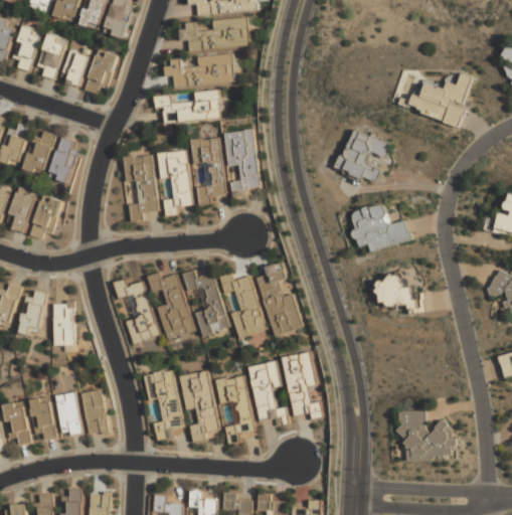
[(51,0),(29,0),(28,3),(48,10),(51,0)]
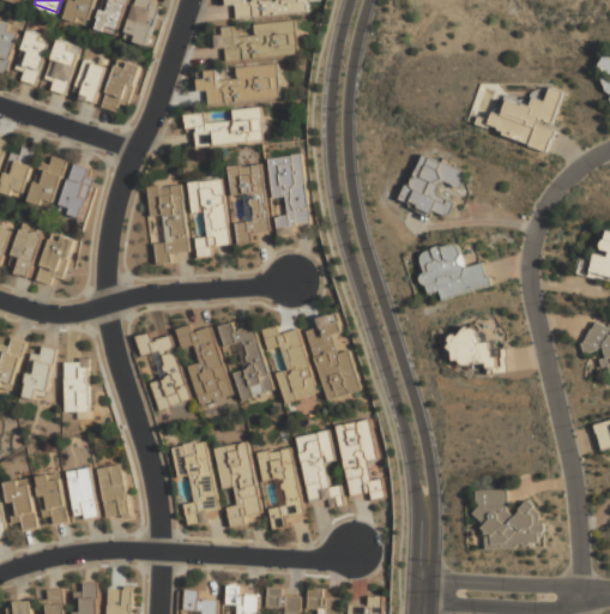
[(68,0),(62,19),(88,26),(95,0),(68,0)]
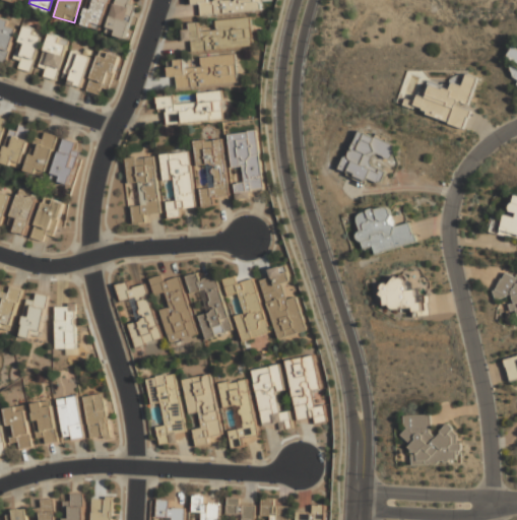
[(86,0),(79,25),(99,31),(108,0),(86,0)]
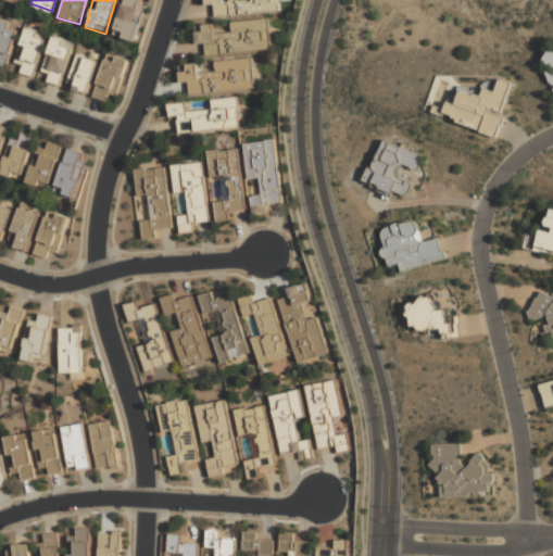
[(129,41),(142,0),(121,0),(110,35),(129,41)]
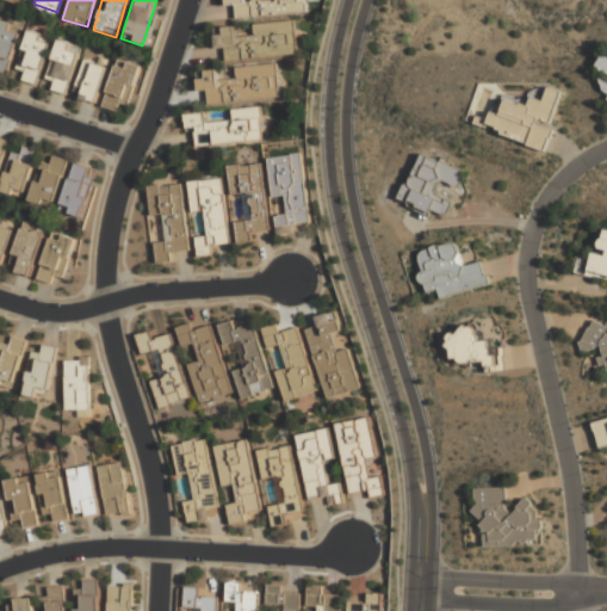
[(304,12),(302,0),(223,0),(224,6),(233,5),(234,18),(304,12)]
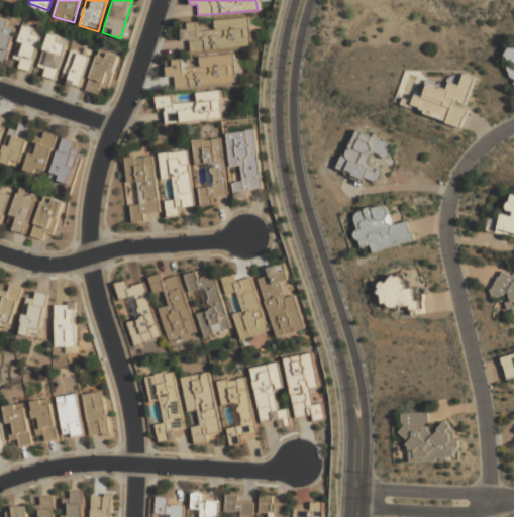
[(213,19),(214,30),(197,31),(196,22),(180,23),(182,53),(249,47),(246,17),(213,19)]
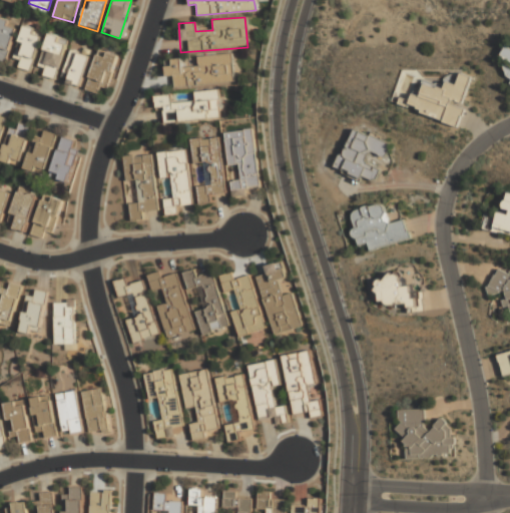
[(0,61),(3,62),(16,23),(0,18),(0,61)]
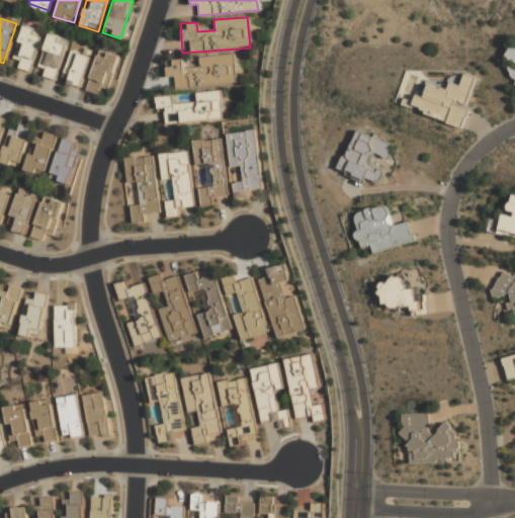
[(41,31),(22,25),(10,66),(30,71),(41,31)]
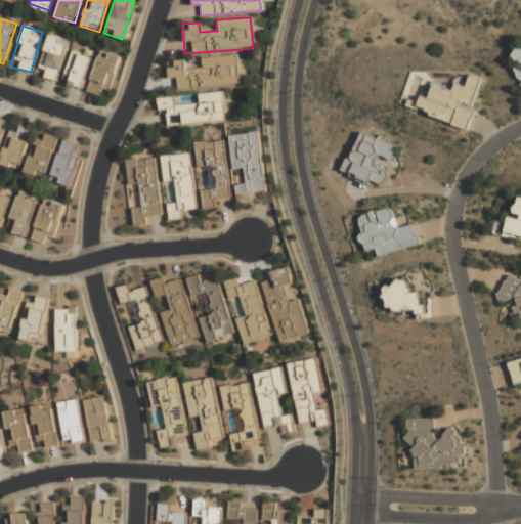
[(39,77),(58,80),(64,38),(45,35),(39,77)]
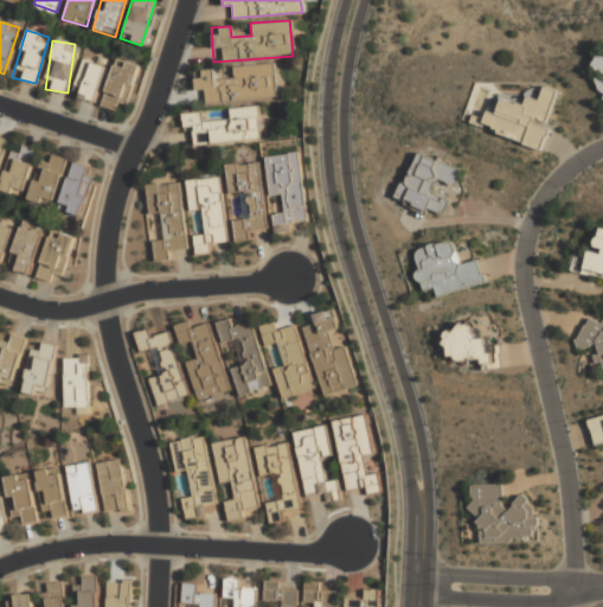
[(602,56),(597,53),(590,68),(602,74),(602,85),(598,96),(602,98),(602,56)]
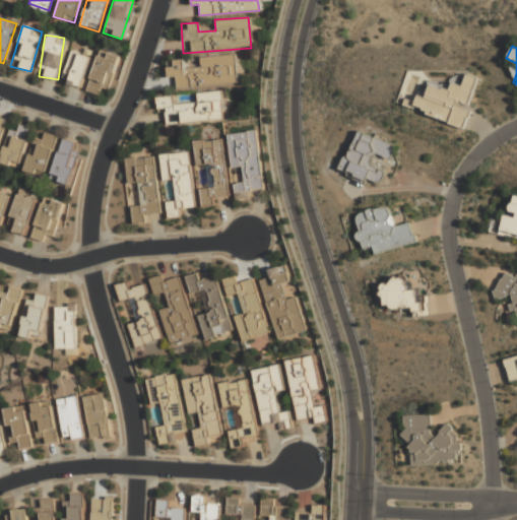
[(101,86),(112,89),(121,57),(97,50),(85,91),(99,94),(101,86)]
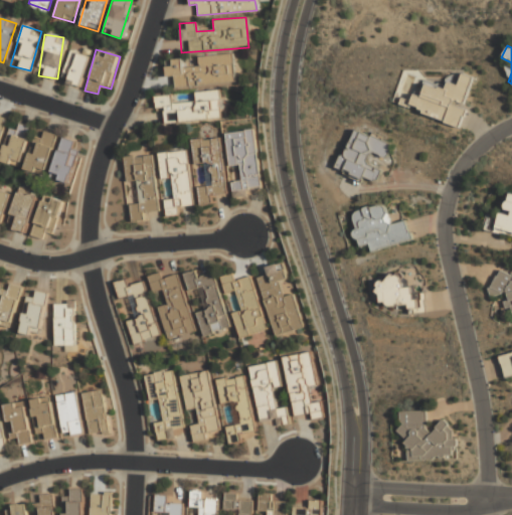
[(59,81),(79,88),(88,55),(68,50),(59,81)]
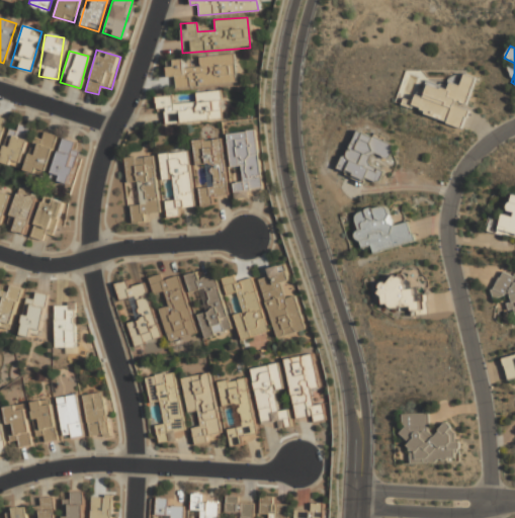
[(165,60),(166,78),(174,77),(175,89),(235,84),(233,55),(165,60)]
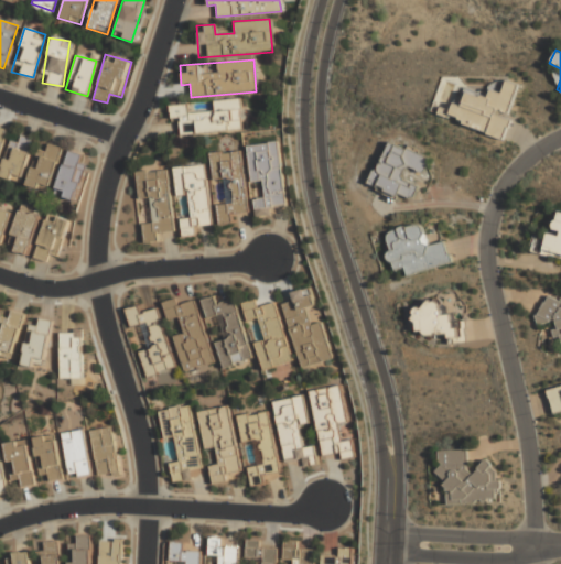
[(503,138),(509,119),(505,117),(517,84),(504,79),(499,93),(489,89),(486,98),(466,90),(460,106),(453,102),(448,118),(503,138)]
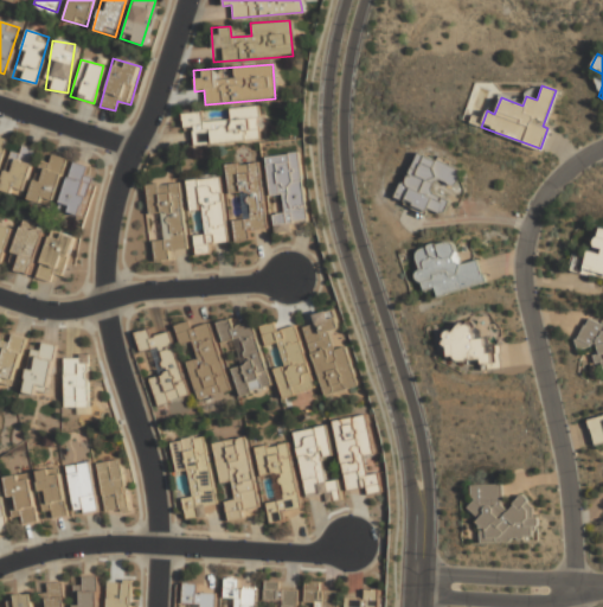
[(180,113),(181,129),(191,128),(193,146),(258,140),(256,106),(228,108),(229,120),(201,122),(200,112),(180,113)]
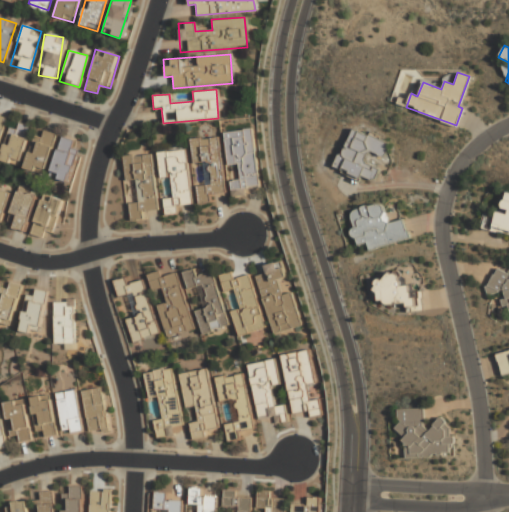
[(8,129),(0,157),(0,160),(17,166),(29,126),(18,122),(15,131),(8,129)]
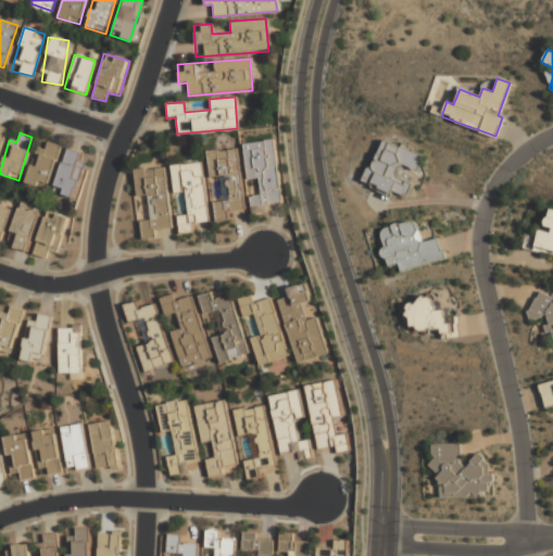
[(273,140),(242,143),(249,210),(279,207),(273,140)]
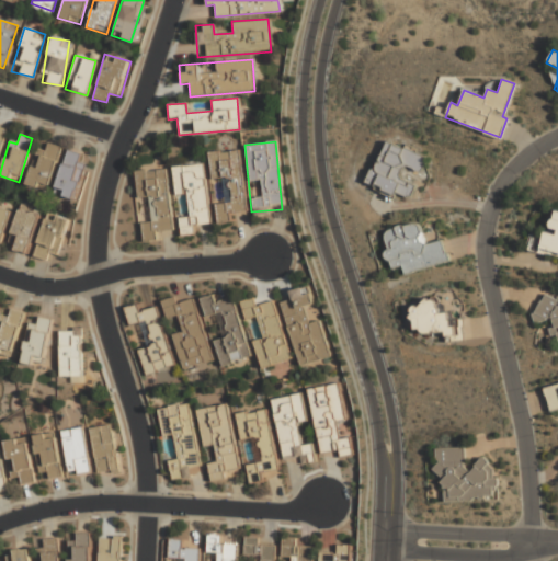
[(37,148),(25,184),(46,191),(60,147),(47,142),(44,151),(37,148)]
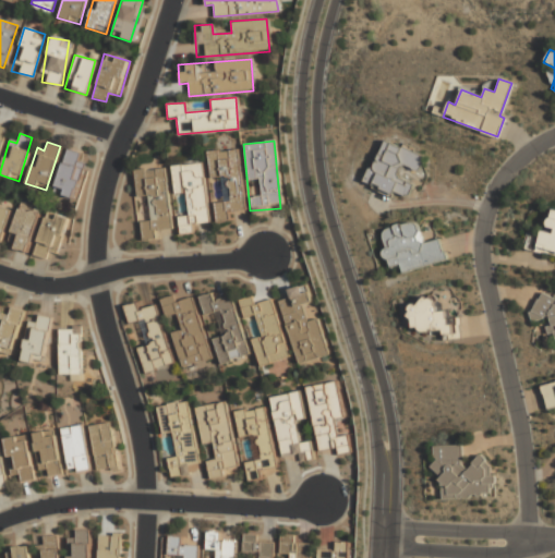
[(366,189),(391,196),(393,192),(405,195),(409,182),(397,178),(400,166),(418,171),(423,155),(382,142),(366,189)]
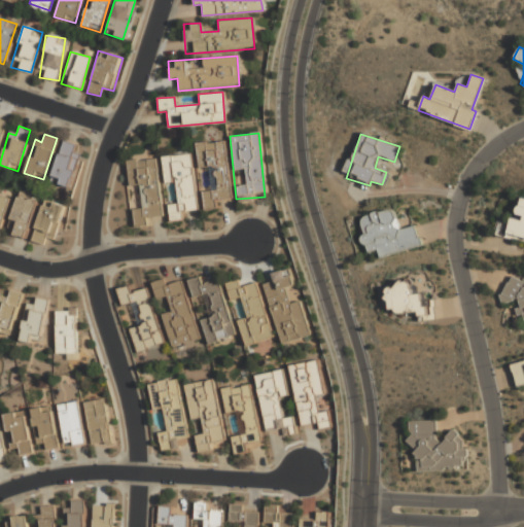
[(48,180),(67,186),(81,147),(63,140),(48,180)]
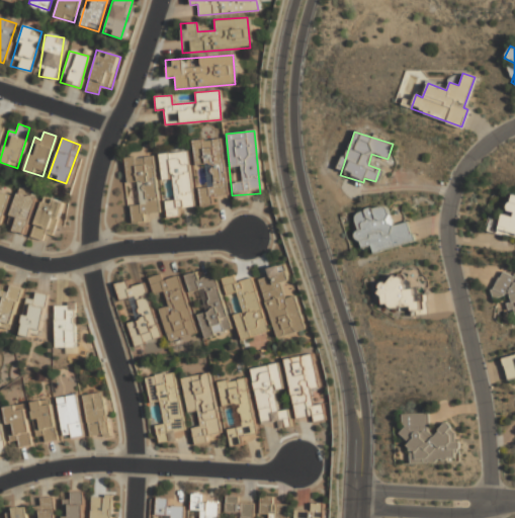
[(191,141),(193,167),(203,166),(205,186),(197,186),(199,205),(213,204),(212,197),(227,196),(221,138),(191,141)]
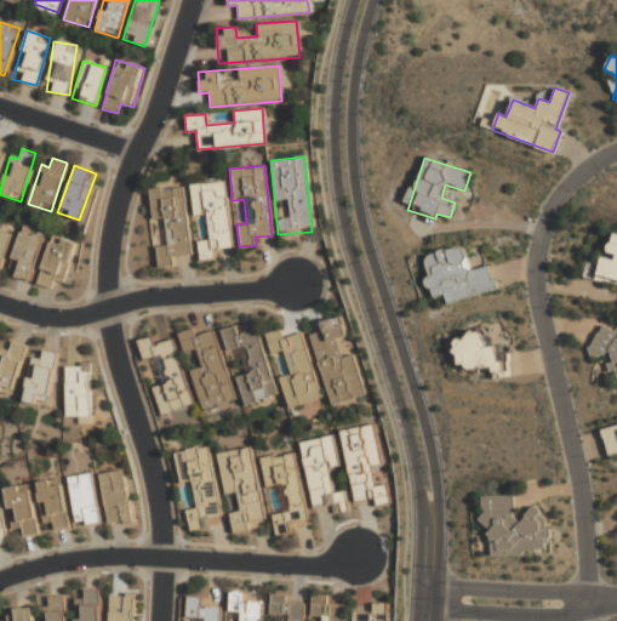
[(189,184),(193,217),(205,216),(207,239),(196,239),(198,261),(216,260),(215,250),(230,248),(224,181),(189,184)]
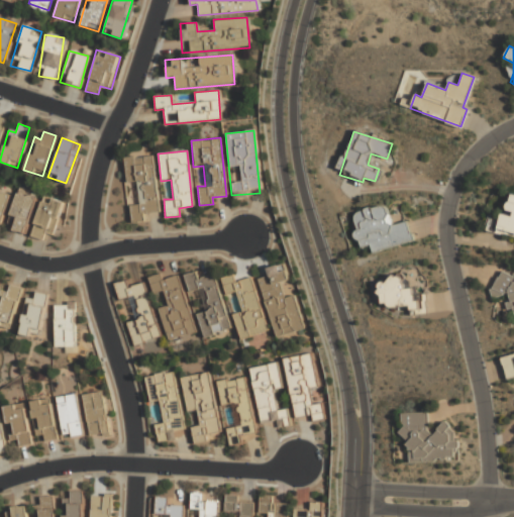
[(122,158),(124,182),(135,181),(137,204),(129,204),(131,222),(147,221),(147,213),(158,212),(152,156),(122,158)]
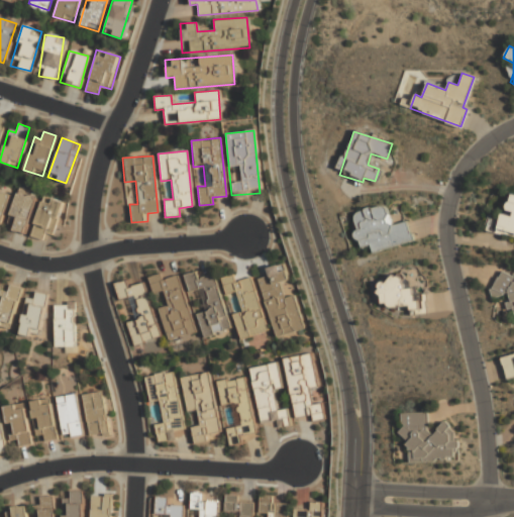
[(4,228),(23,234),(36,196),(17,190),(4,228)]
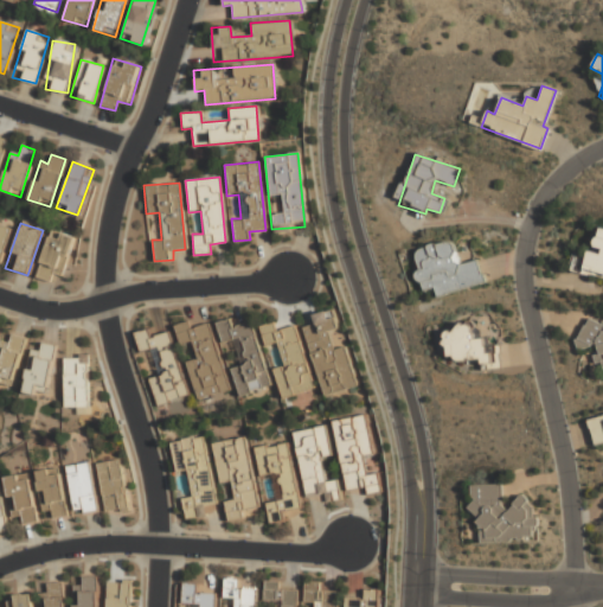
[(12,228),(0,224),(0,261),(12,228)]
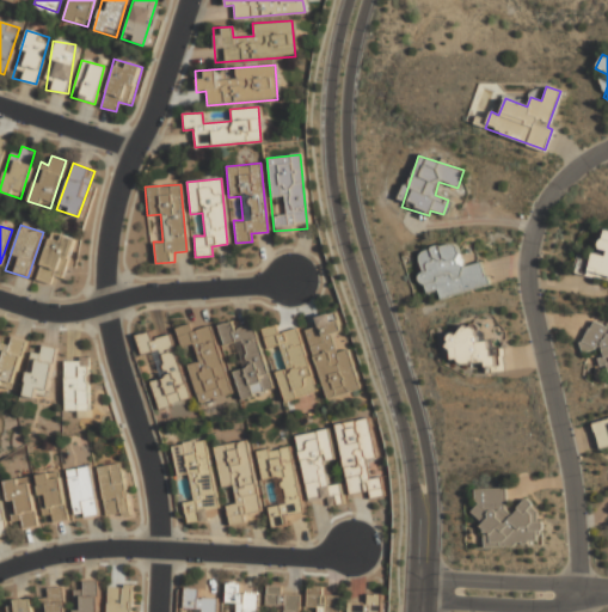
[(62,277),(73,239),(49,232),(36,280),(49,283),(51,274),(62,277)]
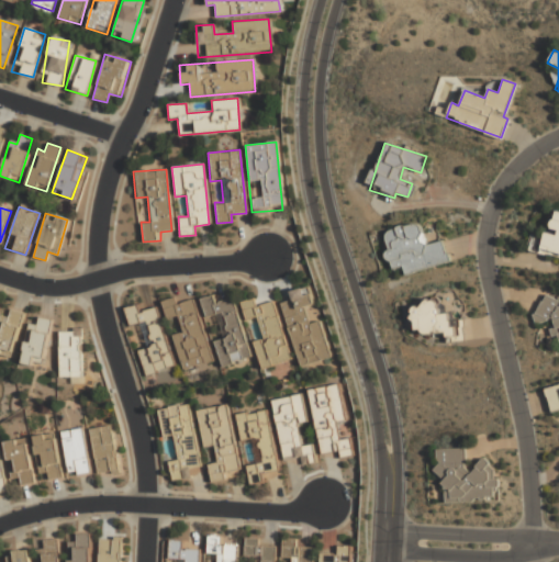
[(558,257),(558,215),(551,214),(548,235),(530,232),(527,251),(558,257)]
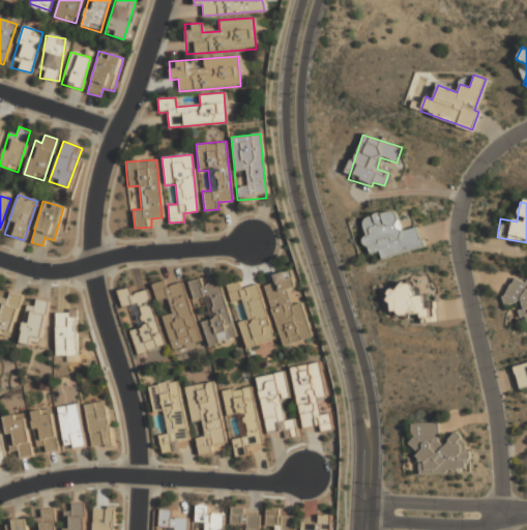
[(380,259),(421,247),(416,227),(401,231),(394,208),(358,218),(368,253),(378,251),(380,259)]
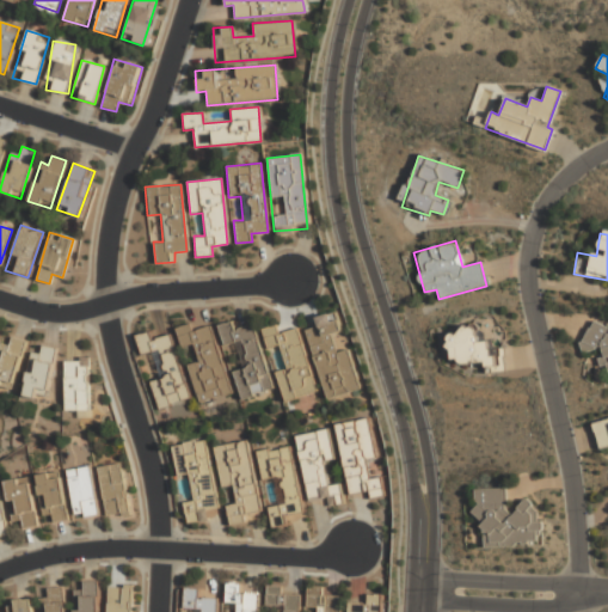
[(357,390),(345,349),(336,352),(331,336),(339,334),(333,313),(313,318),(315,328),(306,331),(325,398),(357,390)]
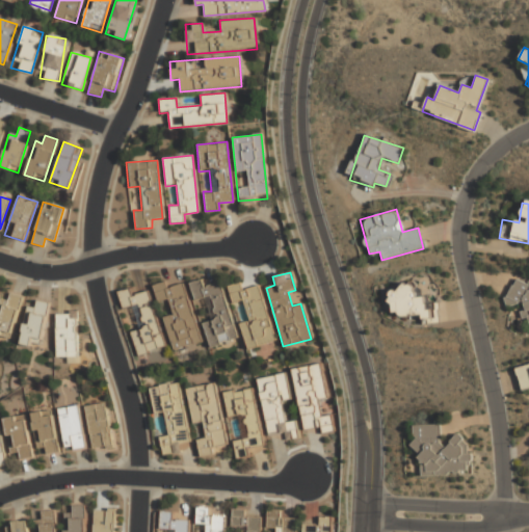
[(528,282),(510,278),(506,303),(522,307),(520,317),(528,319),(528,282)]
